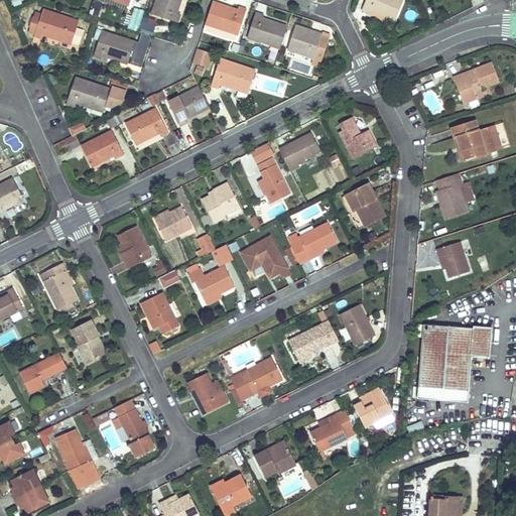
[(175,13),(179,0),(156,0),(152,15),(177,23),(180,15),(175,13)]
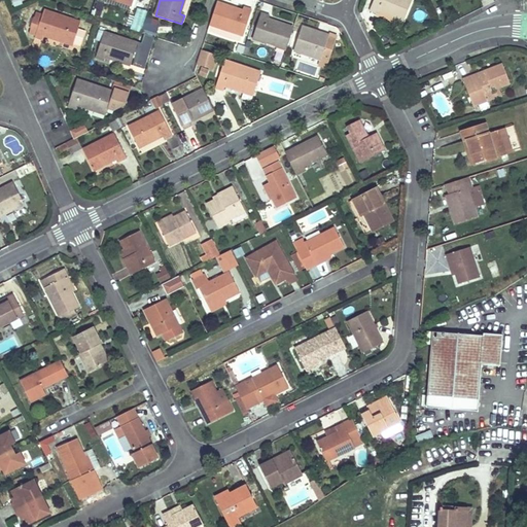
[(403,20),(412,0),(374,0),(369,10),(376,13),(378,14),(380,9),(381,9),(394,15),(403,20)]
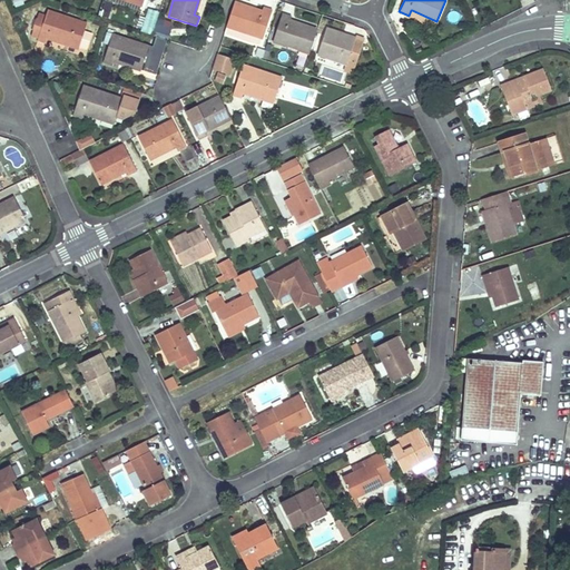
[(261,46),(273,10),(264,7),(262,12),(235,3),(227,27),(236,30),(234,37),(261,46)]
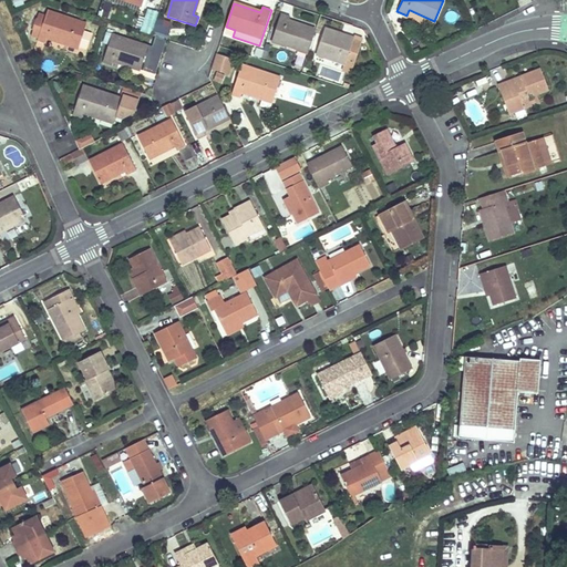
[(147,9),(141,32),(152,35),(158,12),(147,9)]
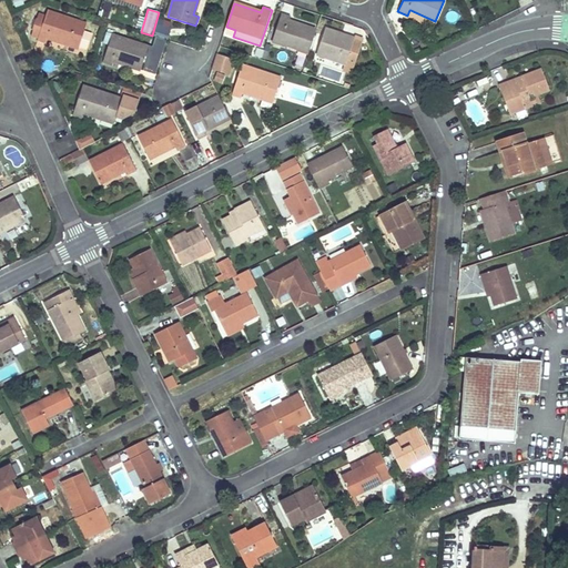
[(425,17),(411,10),(409,10),(407,16),(405,14),(405,17),(406,18),(422,24),(422,23),(425,17)]
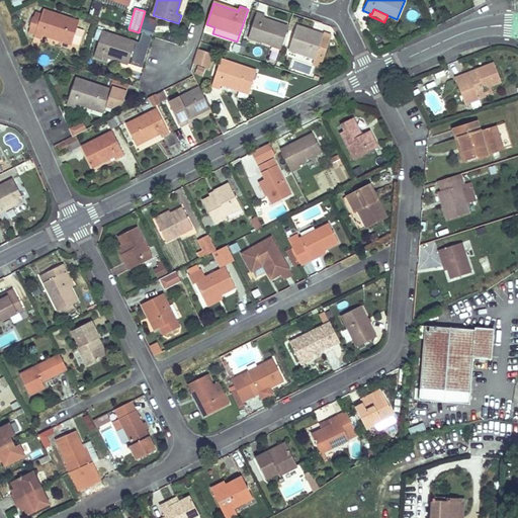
[(72,44),(80,22),(44,10),(41,15),(40,19),(34,18),(33,17),(32,17),(28,27),(30,28),(36,30),(35,35),(34,37),(42,40),(45,34),(72,44)]
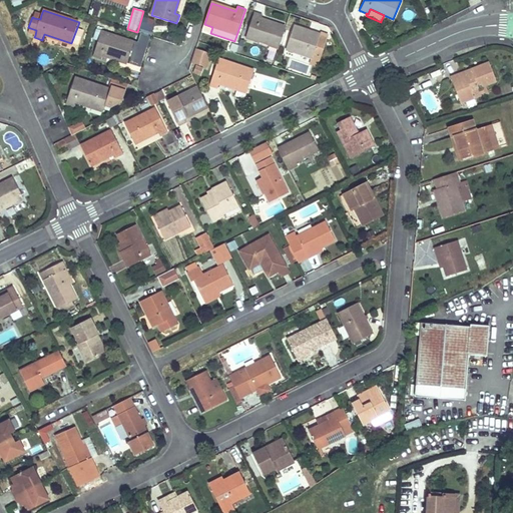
[(279,49),(286,28),(262,19),(263,15),(254,12),(246,38),(279,49)]
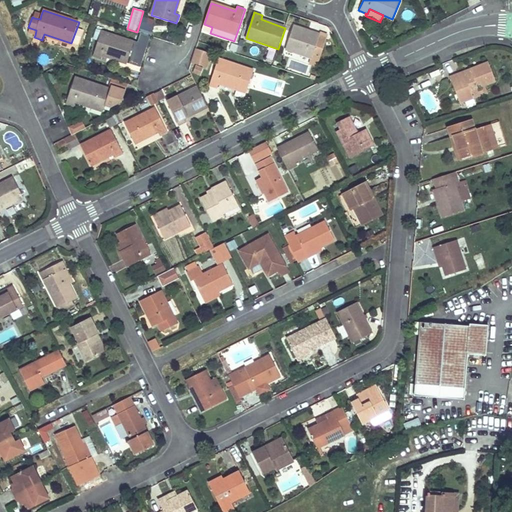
[(151,37),(156,21),(143,17),(138,32),(151,37)]
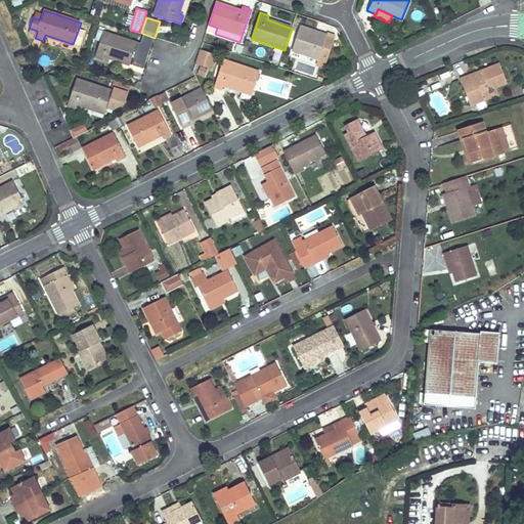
[(319,59),(328,36),(319,33),(318,35),(308,31),(309,29),(300,26),(292,50),(319,59)]
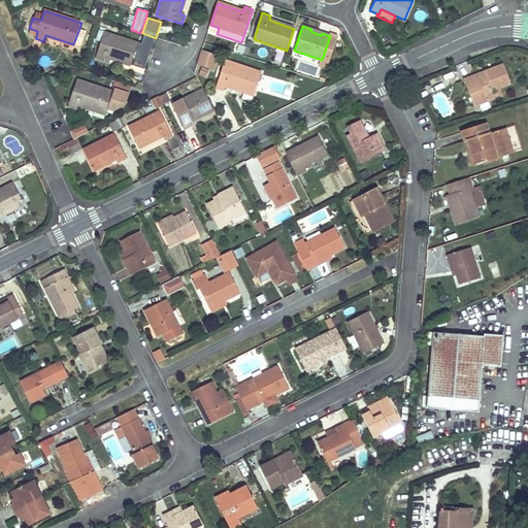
[(131,65),(138,43),(104,32),(96,59),(104,62),(106,57),(131,65)]
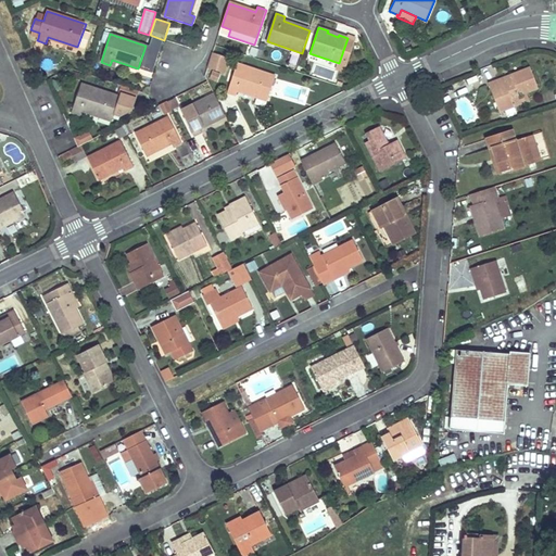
[(141,72),(154,74),(162,39),(149,37),(141,72)]
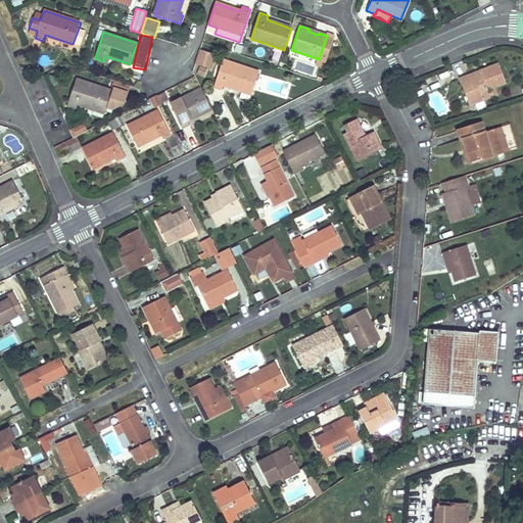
[(241,53),(243,47),(237,45),(235,51),(241,53)]
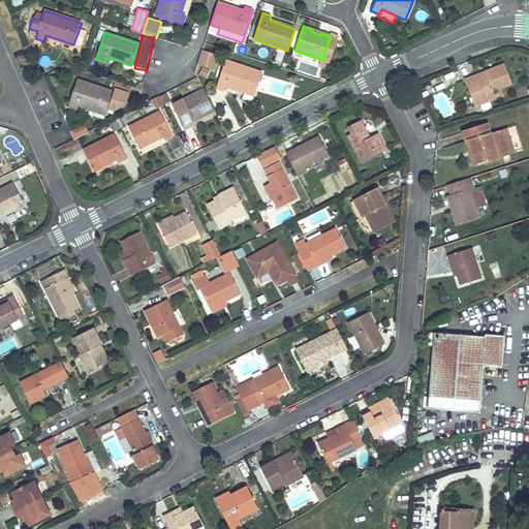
[(219,55),(203,50),(198,64),(214,69),(219,55)]
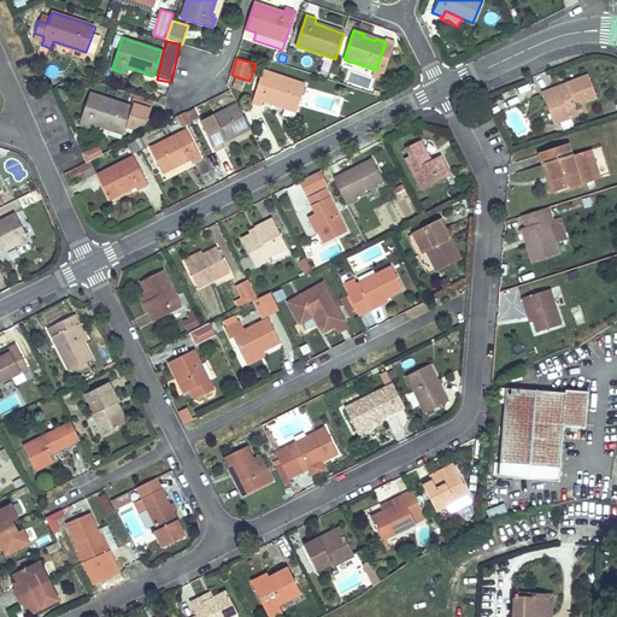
[(297,111),(305,84),(263,70),(252,103),(262,106),(264,100),(297,111)]
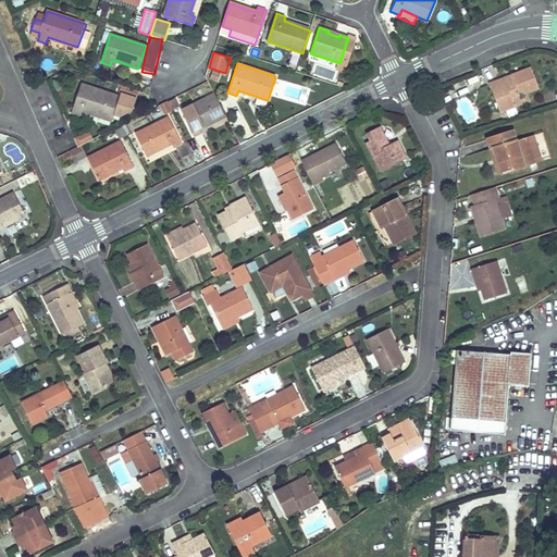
[(520,99),(518,91),(521,90),(523,94),(527,93),(539,88),(531,67),(511,75),(514,78),(500,84),(500,83),(499,81),(490,84),(499,111),(515,106),(512,101),(520,99)]
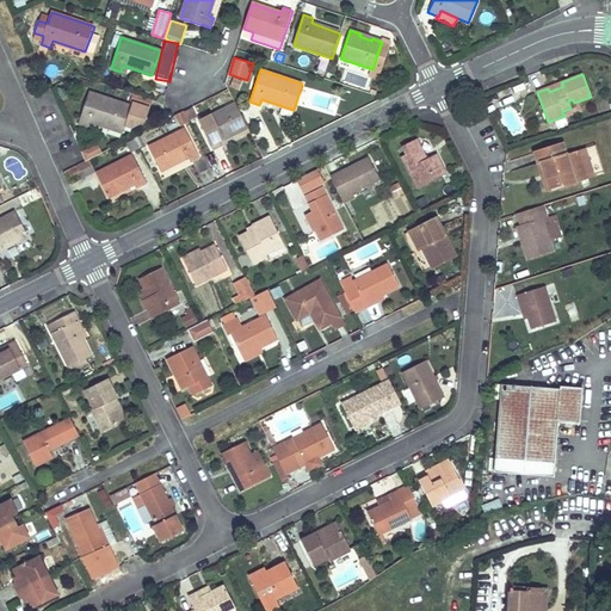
[(239,90),(241,81),(234,79),(230,86),(239,90)]
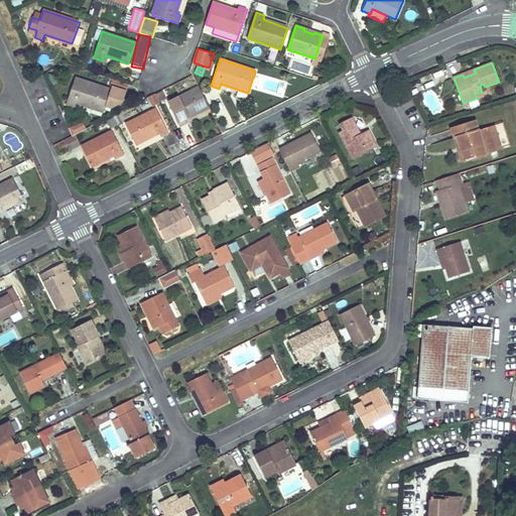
[(123,102),(127,92),(113,87),(112,90),(76,78),(66,105),(75,108),(77,102),(104,112),(107,106),(112,107),(123,102)]
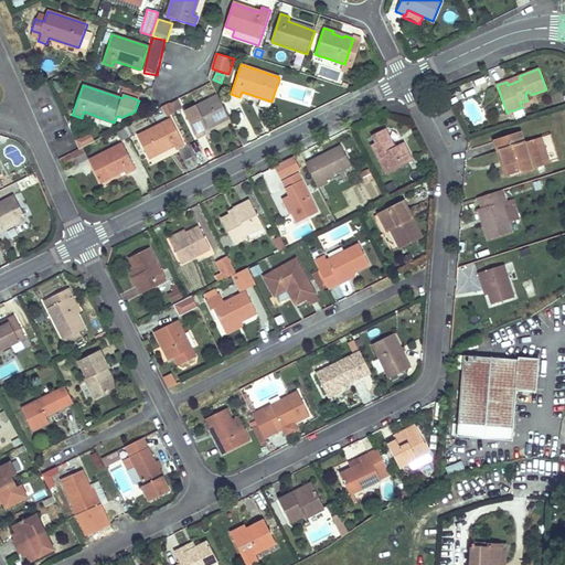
[(536,102),(536,100),(534,94),(531,95),(529,92),(525,93),(528,100),(520,103),(522,107),(536,102)]
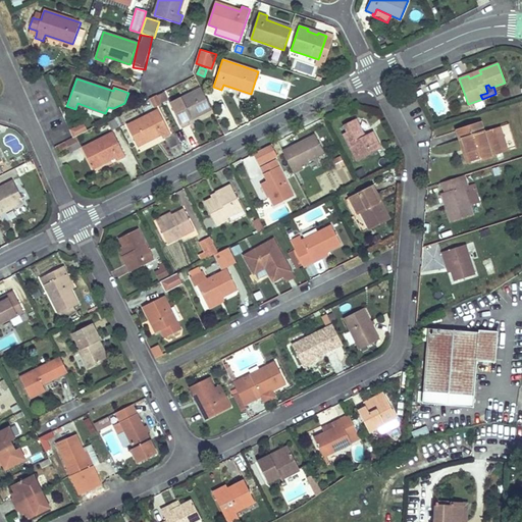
[(188,119),(212,108),(202,88),(170,104),(183,128),(191,124),(188,119)]
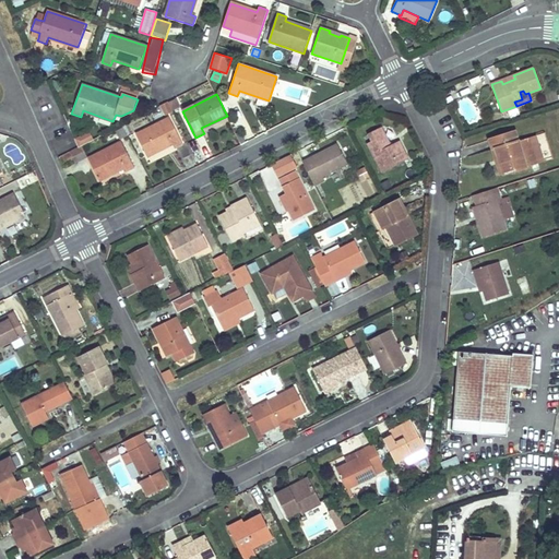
[(176,99),(168,104),(171,110),(180,107),(176,99)]
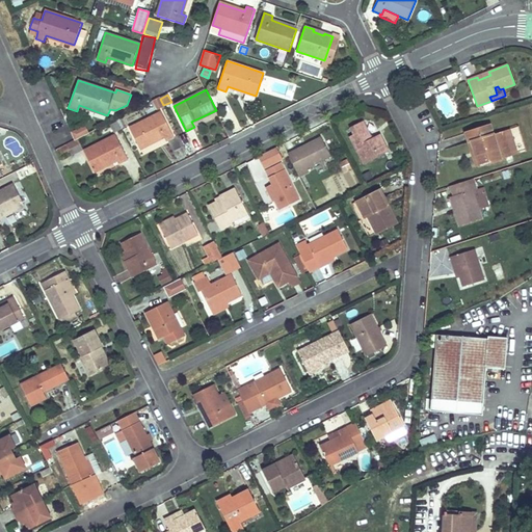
[(174,137),(161,112),(129,128),(139,149),(164,136),(166,141),(174,137)]
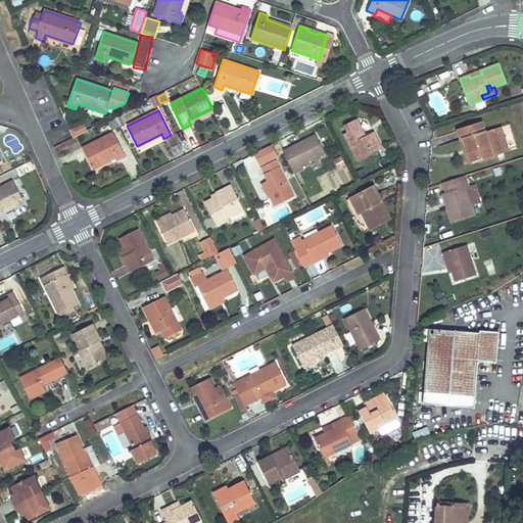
[(382,150),(374,132),(365,136),(357,120),(344,126),(348,133),(343,135),(357,162),(382,150)]
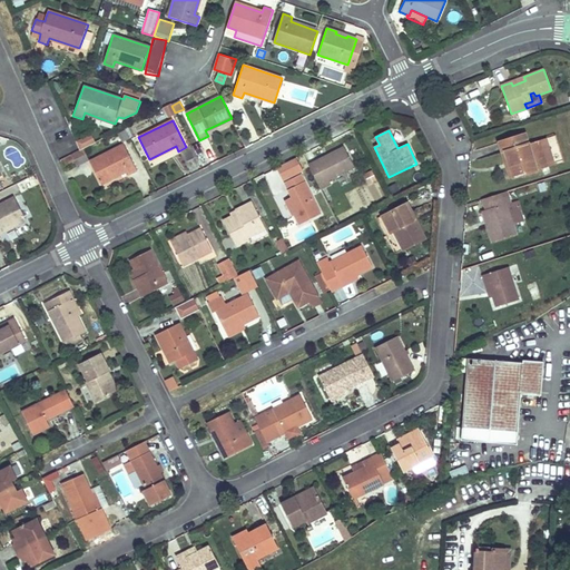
[(129,139),(125,131),(119,135),(123,143),(129,139)]
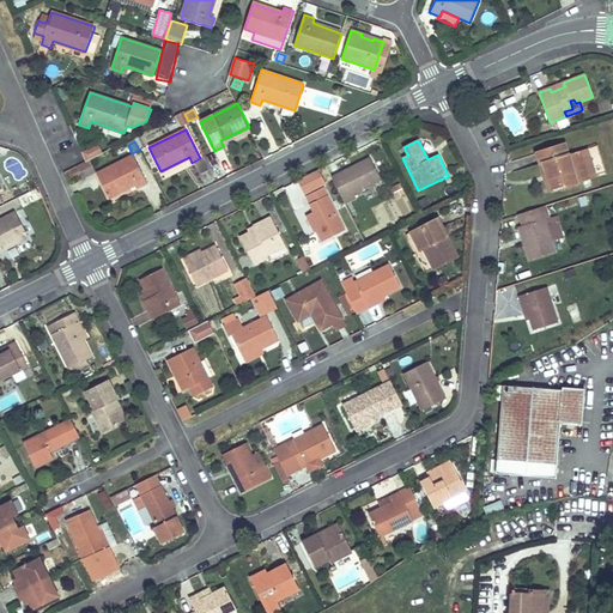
[(588,181),(578,153),(569,156),(565,144),(535,153),(539,165),(542,164),(552,192),(588,181)]
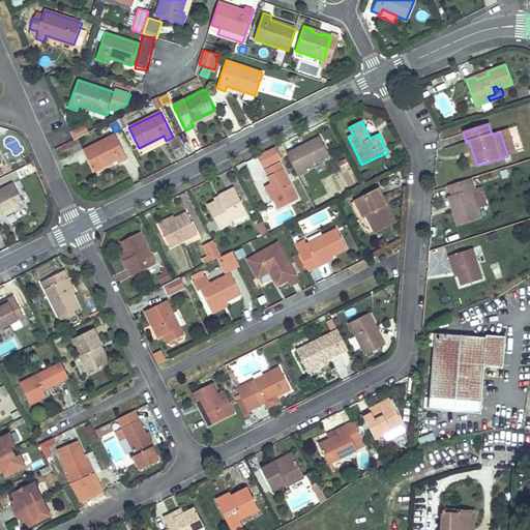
[(179,137),(181,145),(189,143),(187,134),(179,137)]
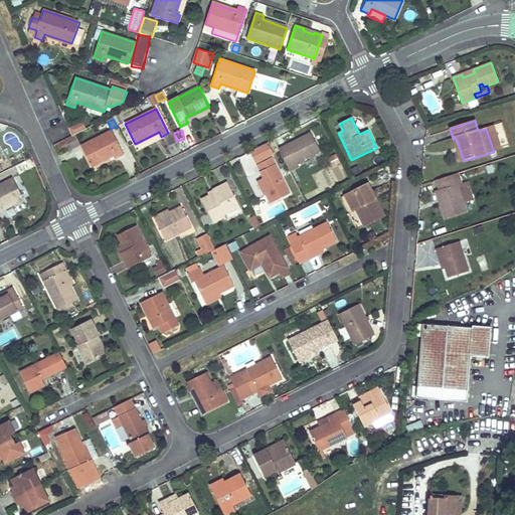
[(125,155),(112,131),(81,146),(92,166),(114,155),(116,159),(125,155)]
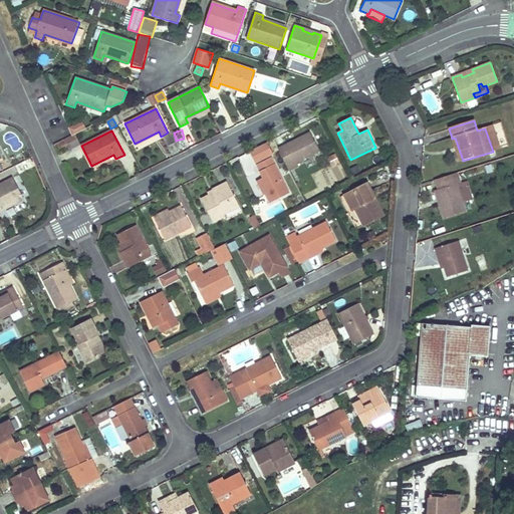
[(319,152),(310,133),(278,149),(289,172),(298,167),(297,163),(319,152)]
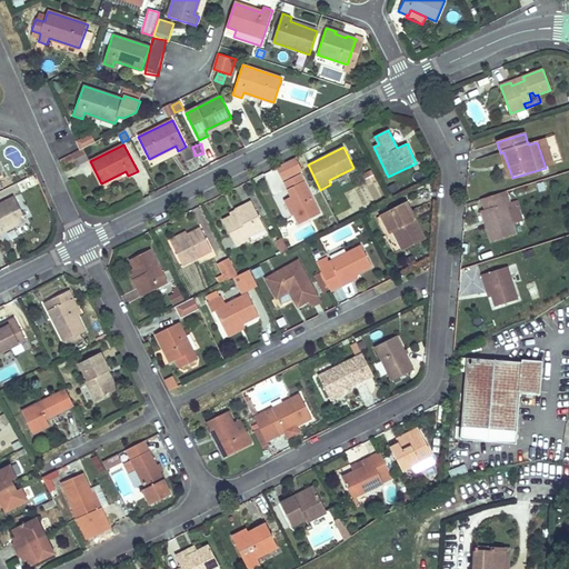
[(89,160),(82,149),(82,148),(80,149),(62,158),(63,159),(66,165),(78,159),(80,163),(80,165),(89,160)]
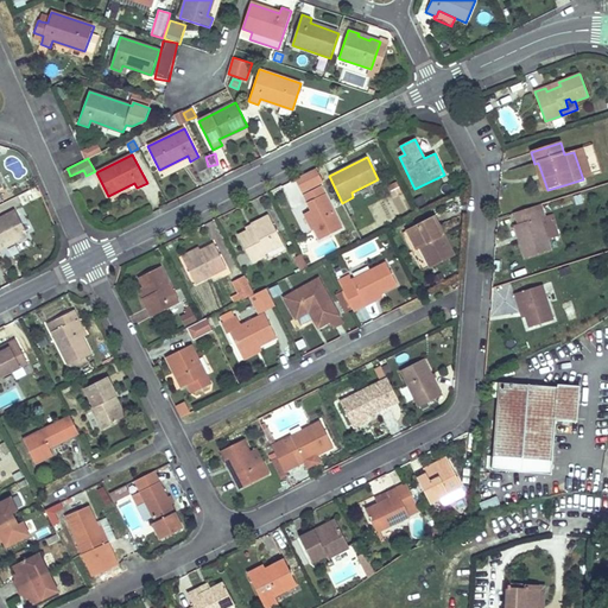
[(548,190),(538,163),(534,164),(544,191),(548,190)]
